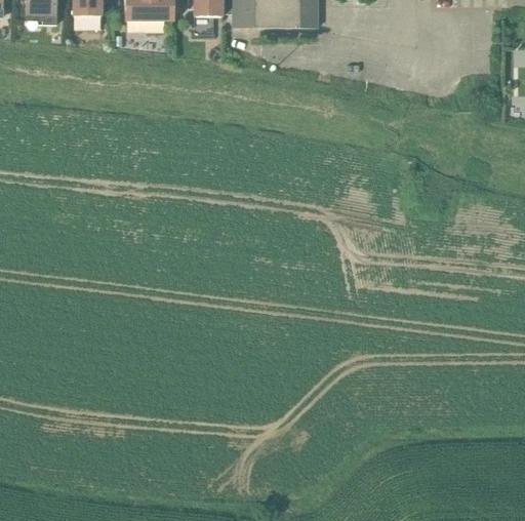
[(57,21),(57,0),(26,0),(26,21),(57,21)]
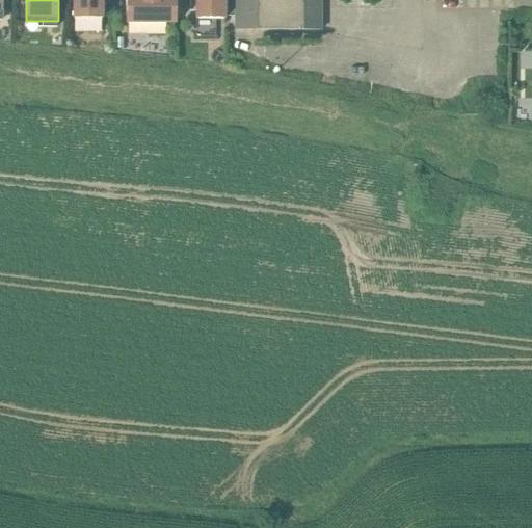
[(75,0),(75,16),(103,16),(102,0),(75,0)]
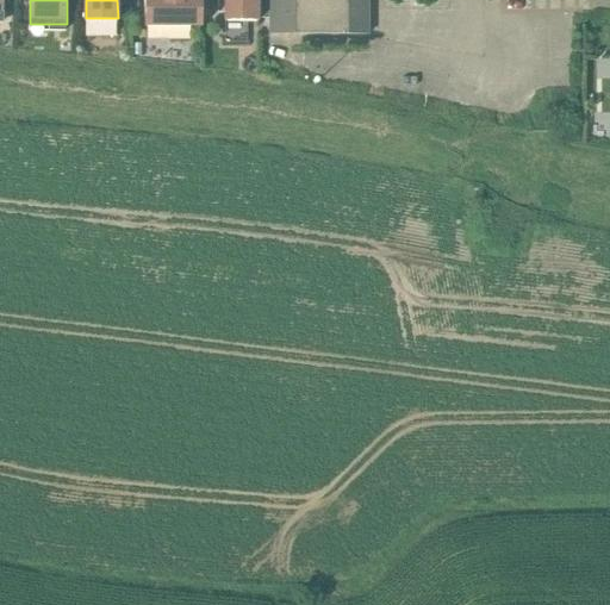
[(144,0),(144,23),(201,23),(201,0),(144,0)]
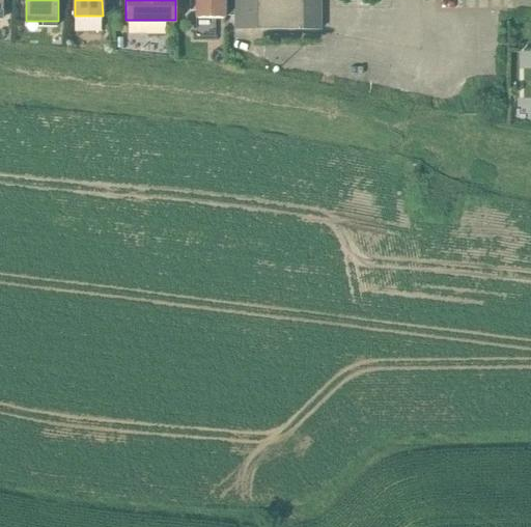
[(224,16),(224,0),(195,0),(196,16),(224,16)]
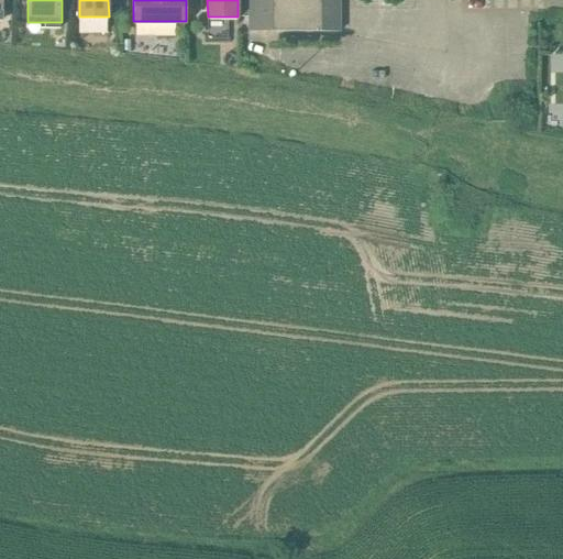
[(249,0),(250,29),(339,30),(339,0),(249,0)]
